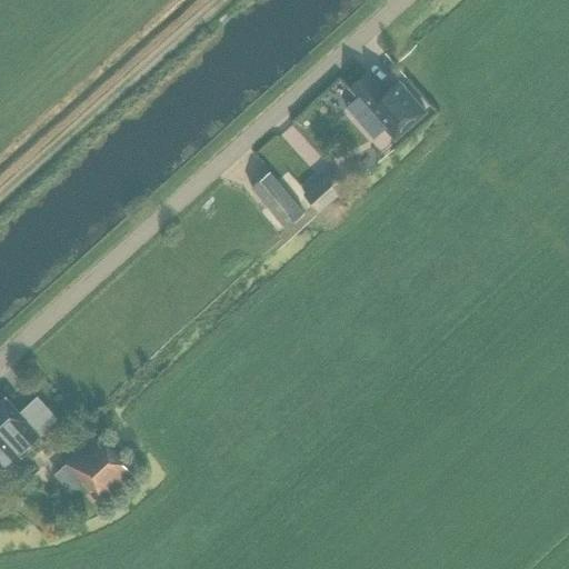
[(367,71),(350,87),(359,97),(348,107),(375,138),(386,128),(397,140),(430,111),(401,78),(386,92),(367,71)]
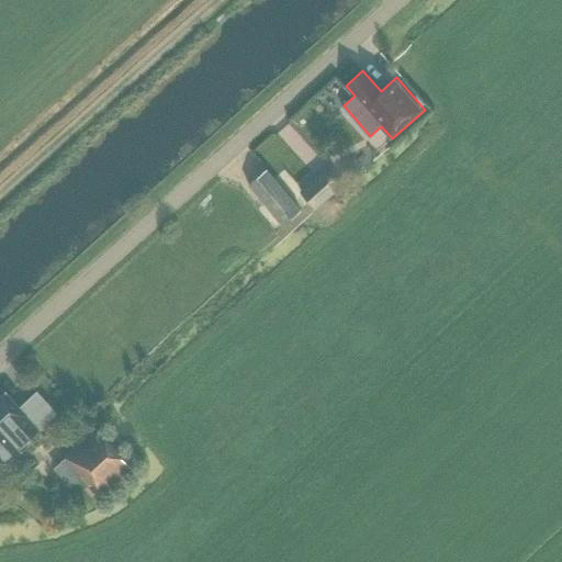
[(316,208),(344,183),(329,166),(301,191),(316,208)]
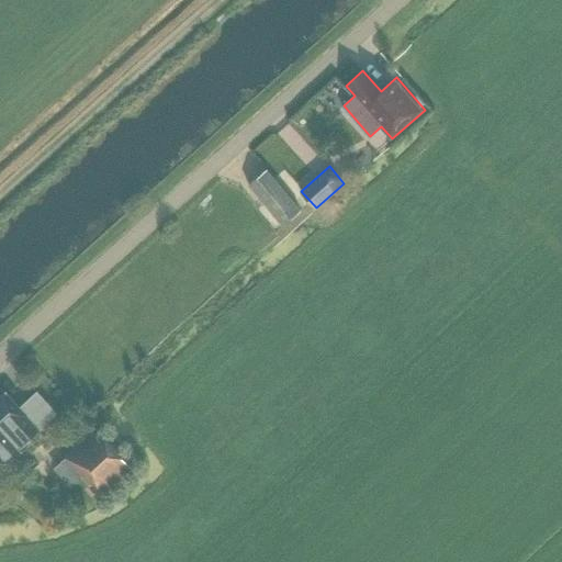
[(283,225),(303,210),(268,168),(249,183),(283,225)]
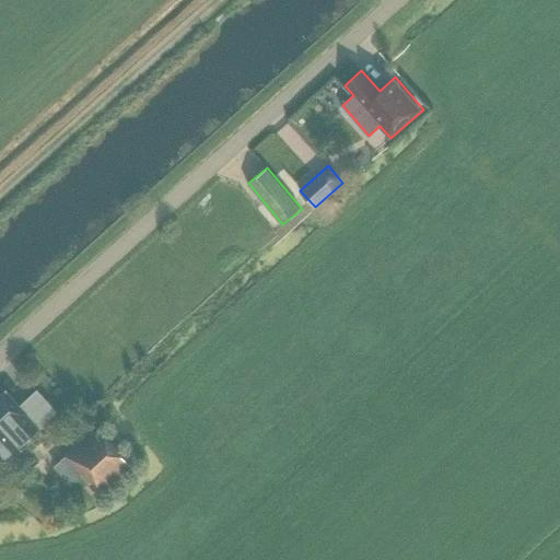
[(6,391),(0,395),(0,451),(6,457),(38,427),(26,413),(6,391)]
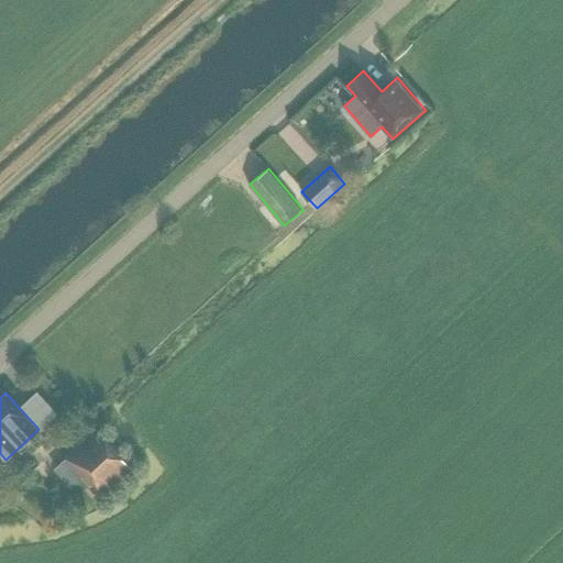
[(92,432),(66,457),(101,495),(131,467),(107,441),(103,443),(92,432)]
